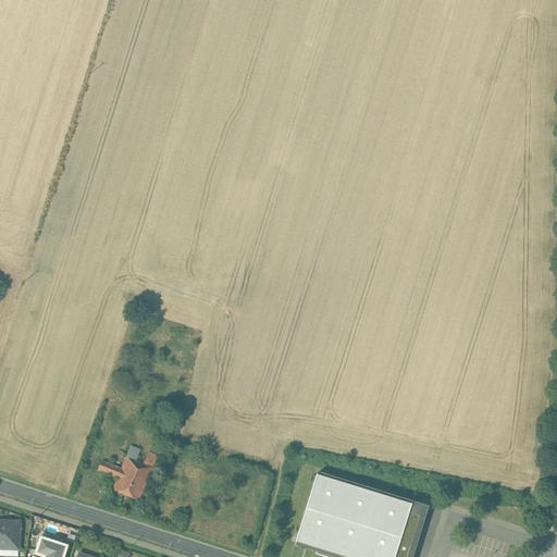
[(156,440),(152,446),(163,452),(165,445),(156,440)]
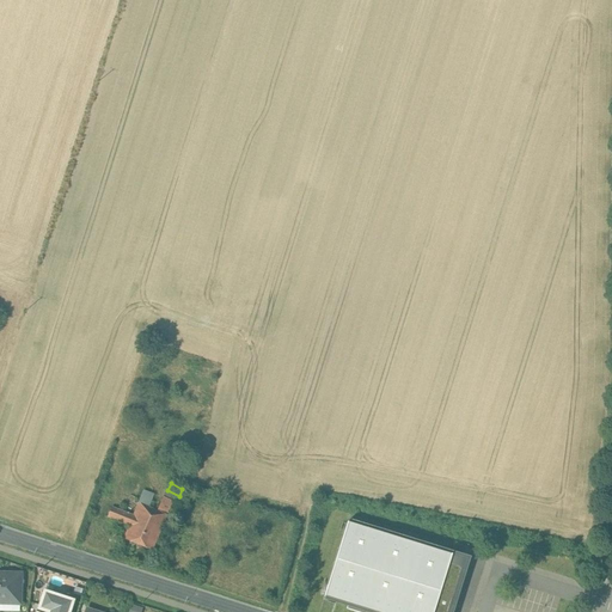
[(164,496),(173,501),(176,502),(179,496),(167,490),(164,496)]
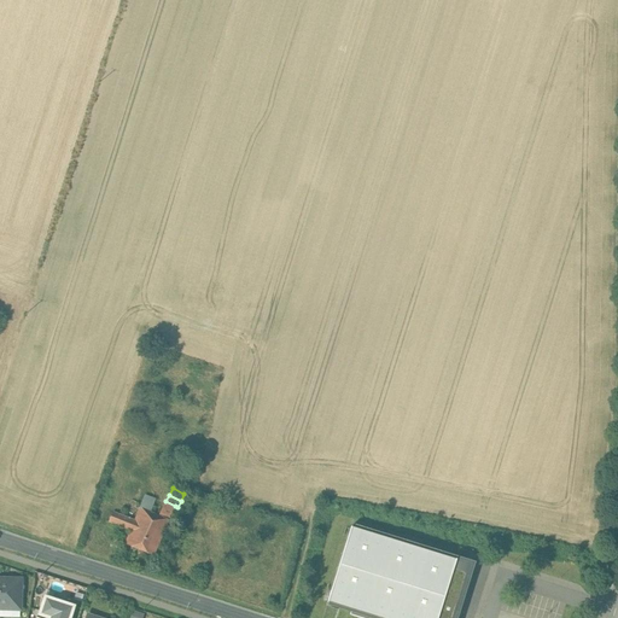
[(145,497),(140,508),(150,512),(155,501),(145,497)]
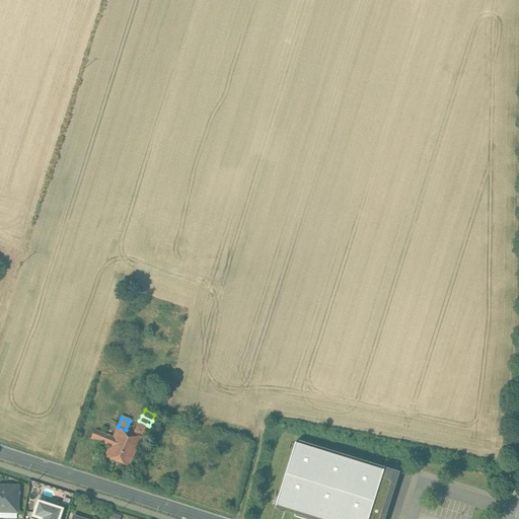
[(139,428),(144,431),(147,425),(139,421),(134,433),(136,435),(139,428)]
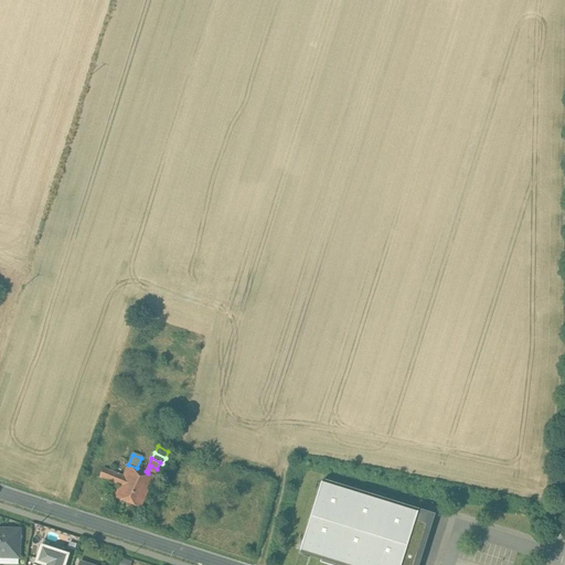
[(119,486),(118,487),(131,492),(134,487),(146,493),(155,476),(148,473),(146,471),(137,468),(128,465),(124,477),(103,468),(99,477),(119,486)]
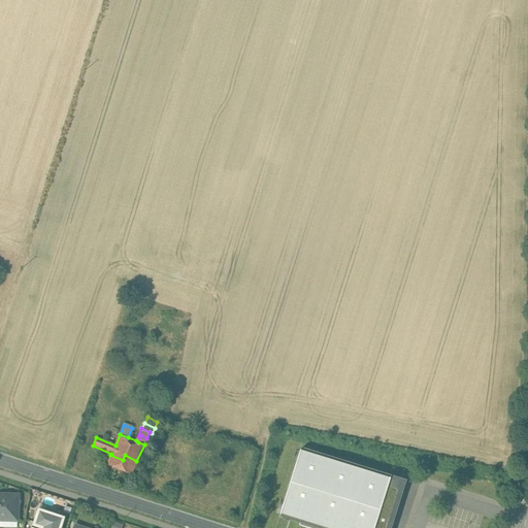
[(138,442),(144,444),(146,438),(141,435),(138,442)]
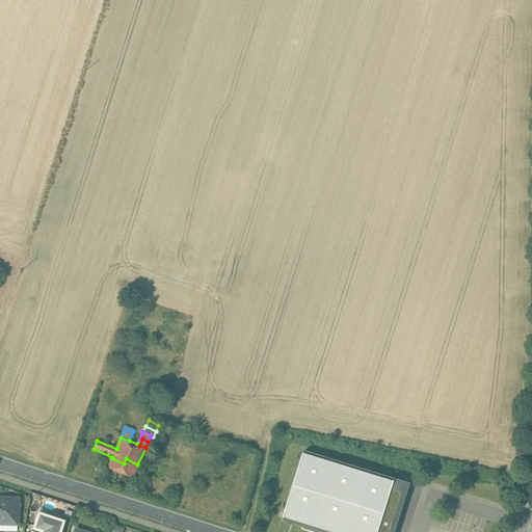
[(392,482),(301,454),(282,519),(292,522),(288,531),(388,531),(400,495),(389,491),(392,482)]
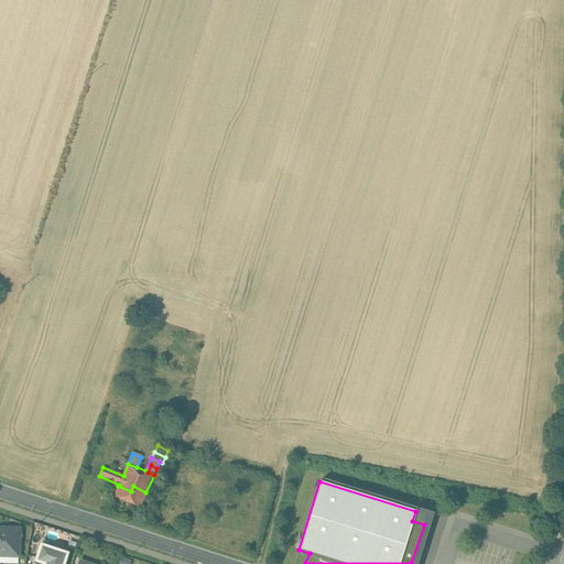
[(145,492),(133,486),(131,491),(118,486),(115,497),(140,507),(145,492)]
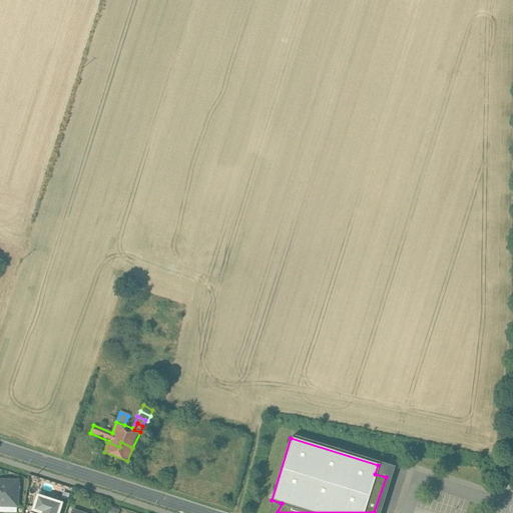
[(0,480),(0,505),(16,505),(17,481),(0,480)]
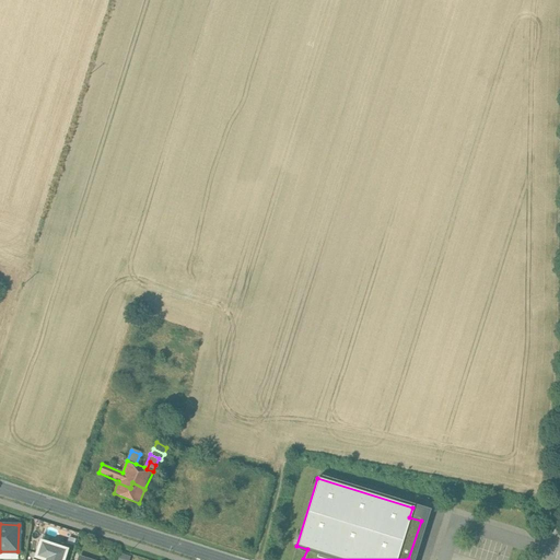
[(63,559),(67,549),(41,540),(34,559),(35,559),(63,559)]
